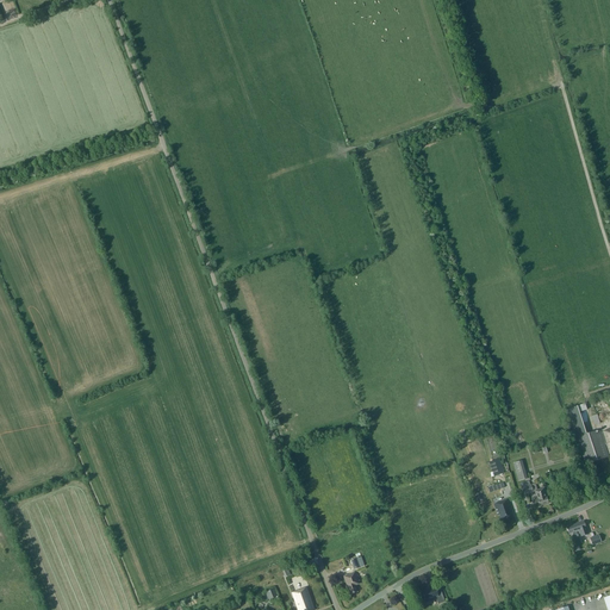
[(609,454),(609,429),(602,433),(596,434),(595,431),(576,439),(585,465),(608,458),(604,446),(605,446),(609,455),(609,454)]
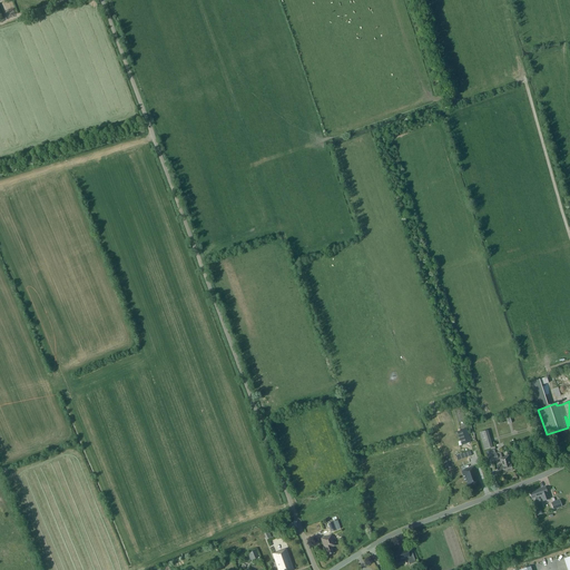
[(460,441),(461,441),(462,445),(471,442),(467,429),(458,432),(460,441)]
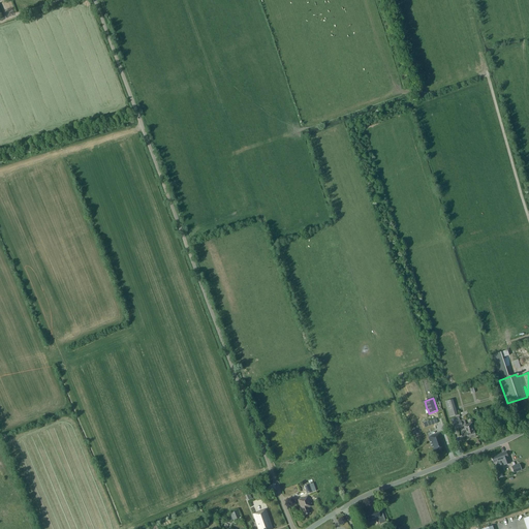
[(444,402),(449,417),(457,415),(453,400),(444,402)]
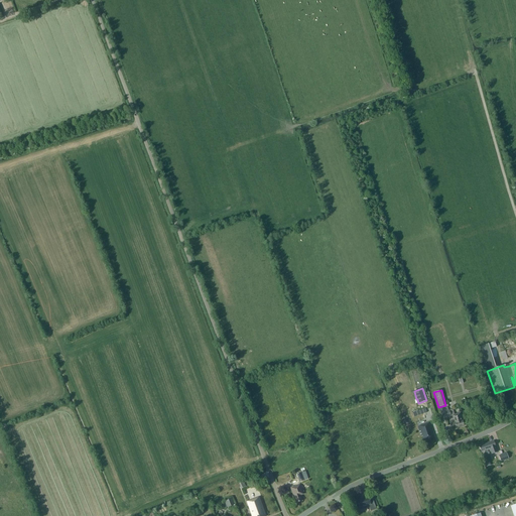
[(412,412),(414,416),(426,412),(425,408),(412,412)]
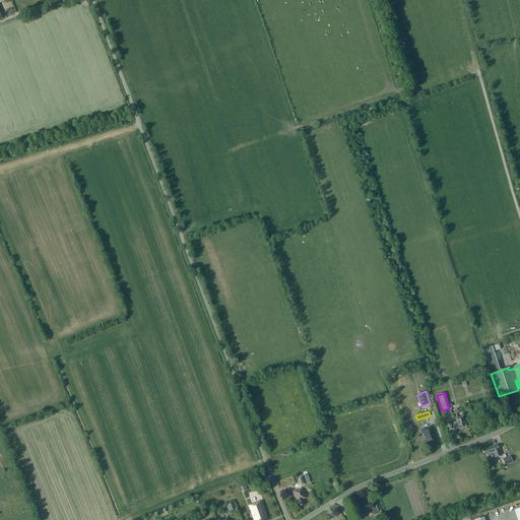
[(450,411),(443,414),(446,423),(447,421),(454,419),(452,413),(451,413),(450,411)]
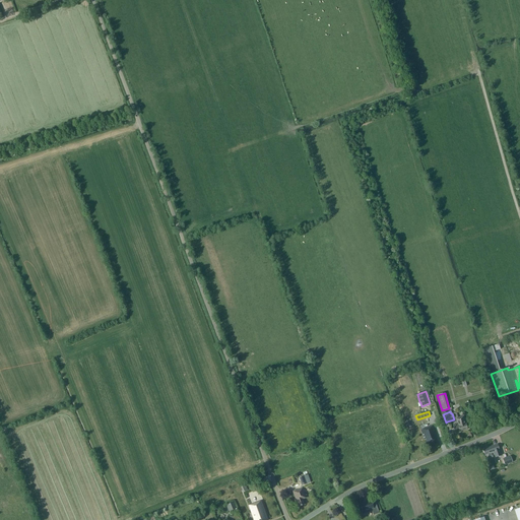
[(465,424),(463,416),(456,418),(458,426),(457,426),(459,432),(467,430),(465,424)]
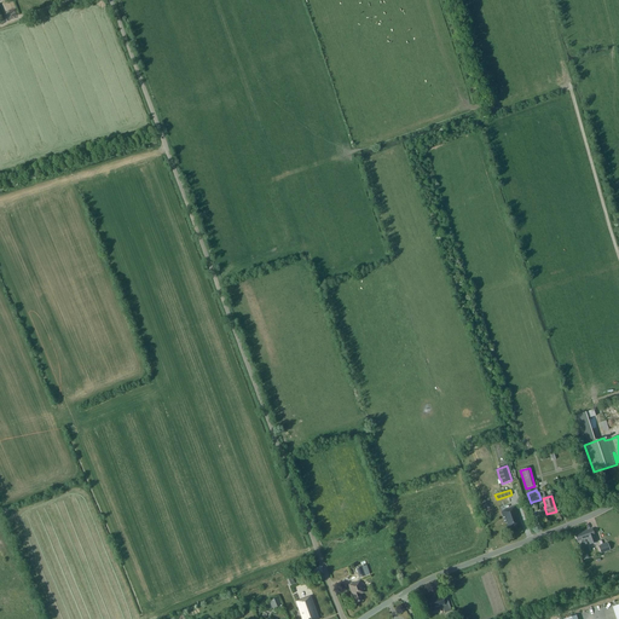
[(504,524),(507,524),(509,530),(519,526),(516,518),(518,518),(514,507),(501,512),(504,524)]
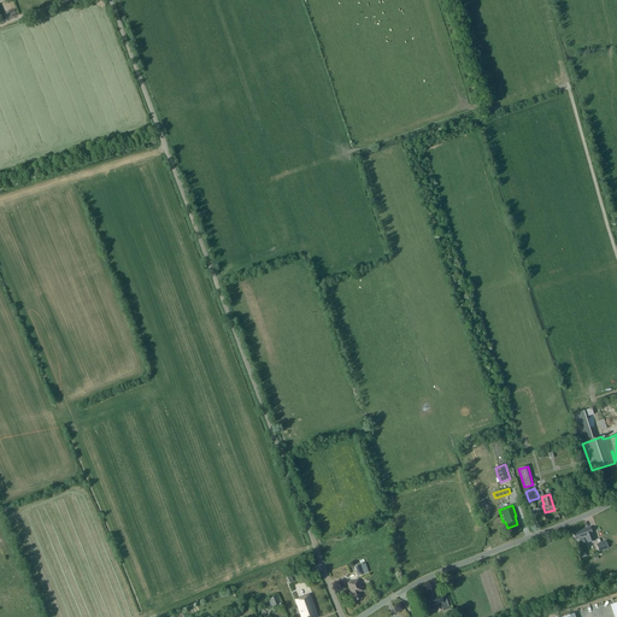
[(575,540),(585,536),(587,544),(594,540),(589,528),(587,529),(586,529),(573,534),(575,540)]
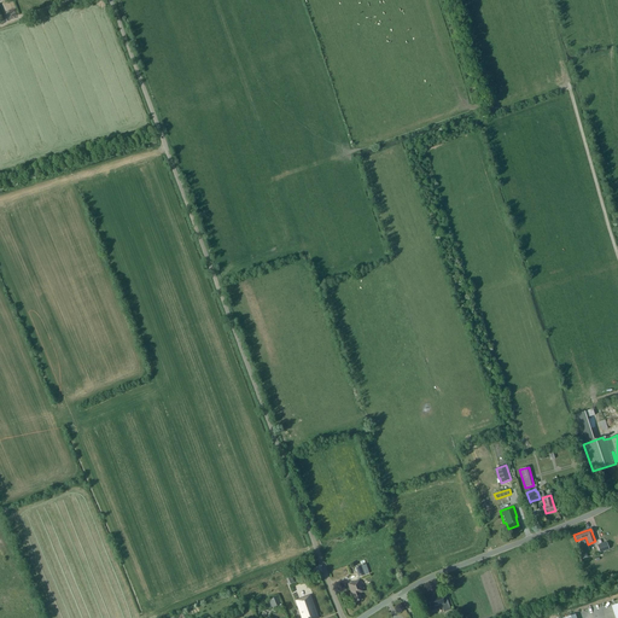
[(598,546),(600,553),(610,549),(606,542),(598,546)]
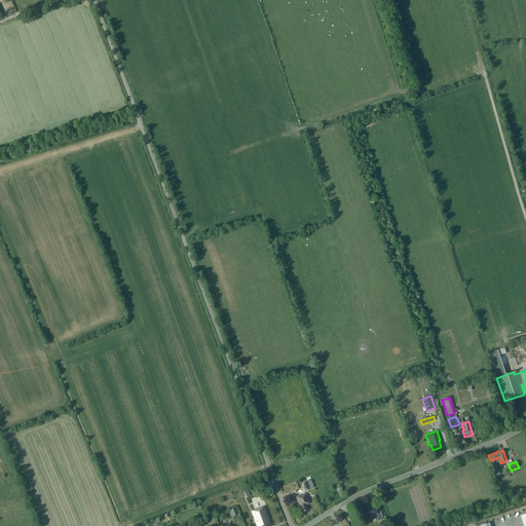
[(302,483),(305,491),(310,489),(314,488),(311,480),(307,482),(302,483)]
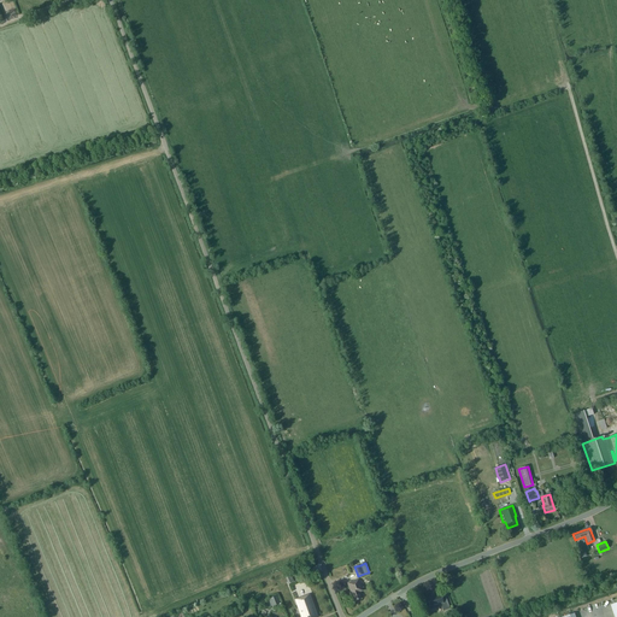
[(352,594),(354,601),(362,599),(359,592),(363,591),(359,580),(347,583),(352,595),(352,594)]
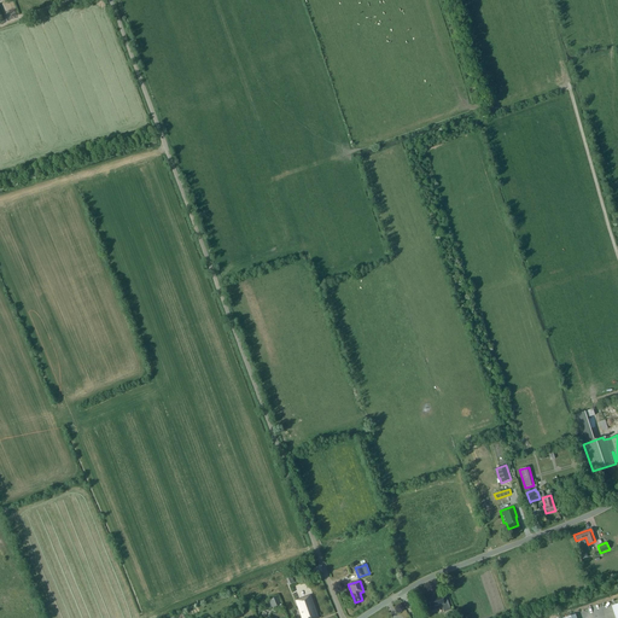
[(296,601),(298,610),(301,617),(319,617),(310,595),(296,601)]
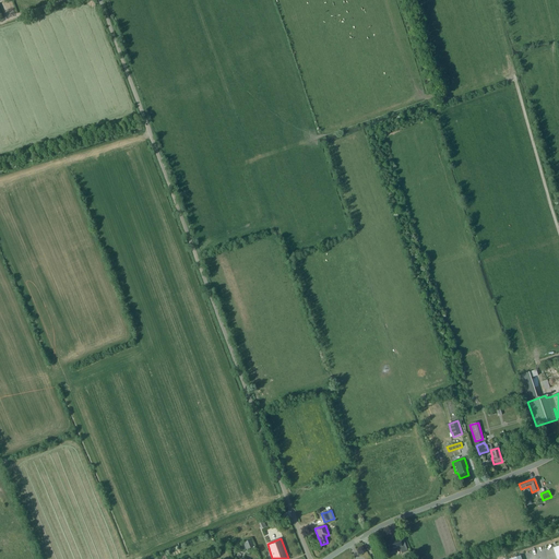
[(244,543),(247,550),(254,547),(251,539),(244,543)]
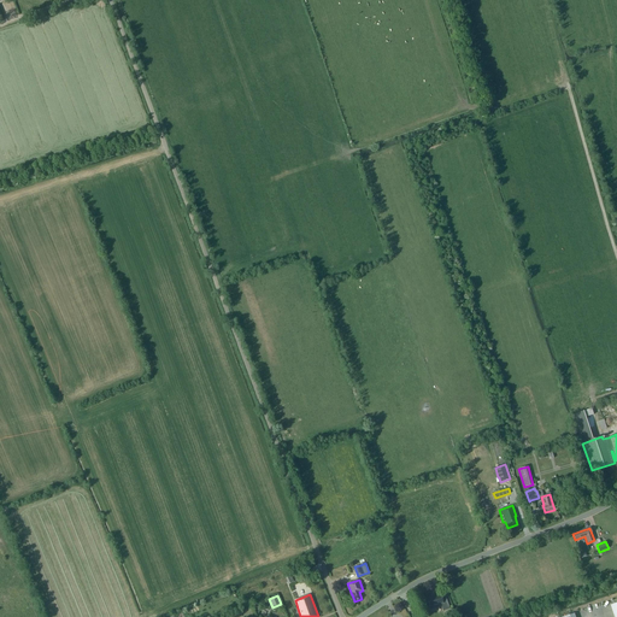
[(435,606),(440,604),(444,611),(450,609),(446,598),(442,599),(440,595),(427,600),(429,606),(425,607),(427,611),(429,612),(436,610),(435,606)]
